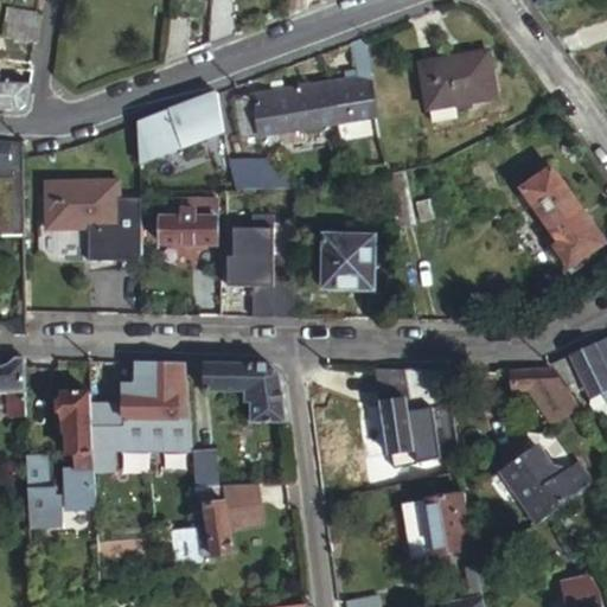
[(206,0),(205,49),(231,39),(227,0),(206,0)]
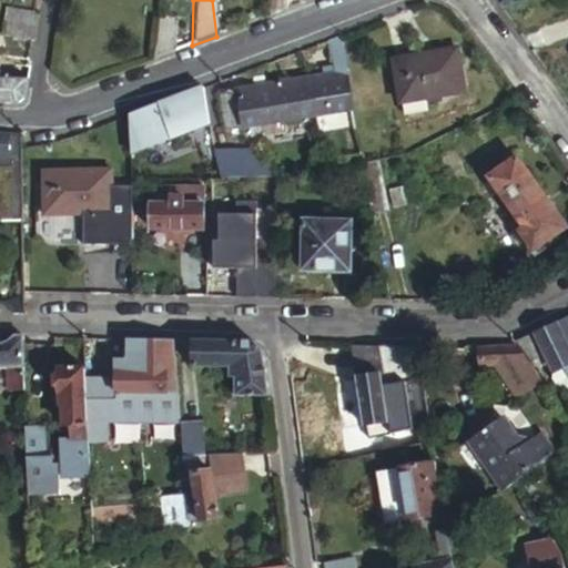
[(264,0),(263,19),(283,11),(283,0),(264,0)]
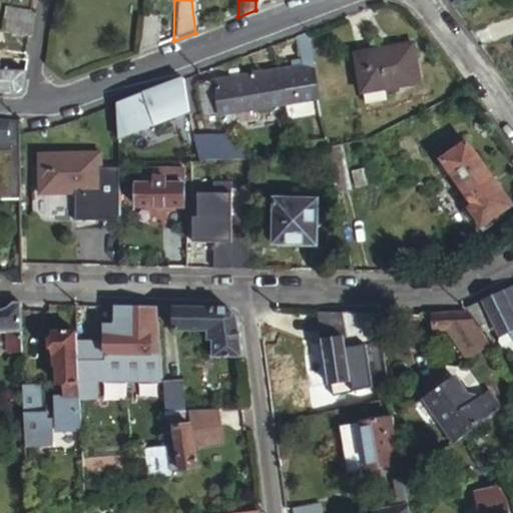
[(0,15),(0,28),(27,34),(31,9),(2,5),(0,15)]
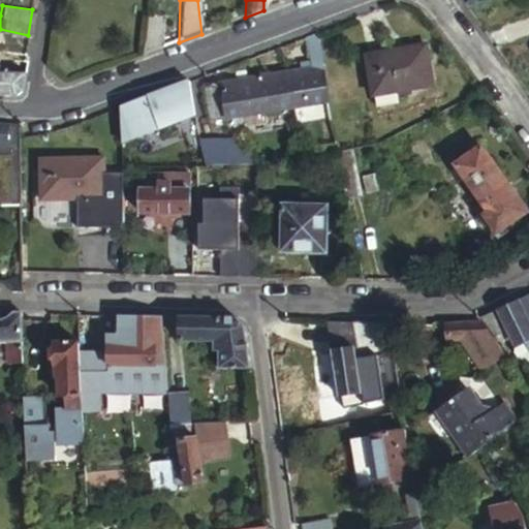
[(145,16),(139,58),(162,50),(163,16),(145,16)]
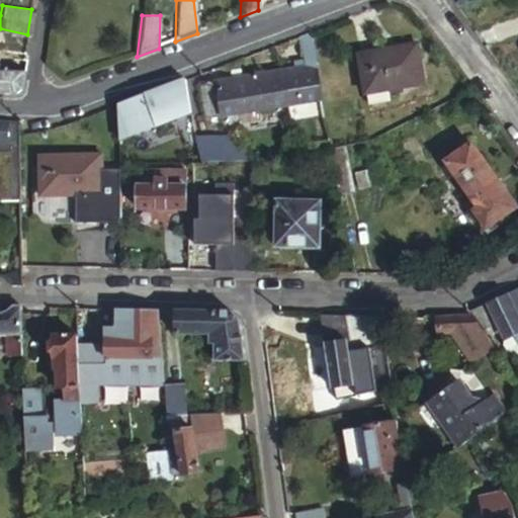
[(311,45),(309,32),(297,36),(299,46),(311,45)]
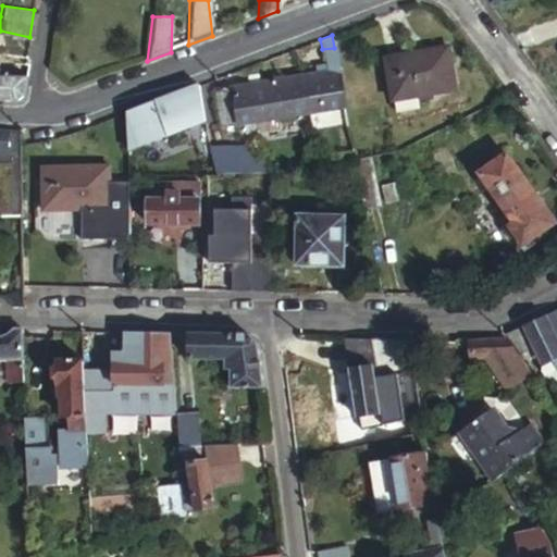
[(337,71),(334,48),(322,49),(325,73),(337,71)]
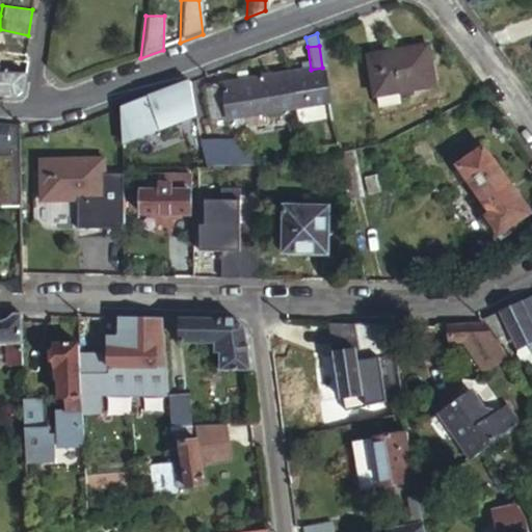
[(368,62),(373,99),(398,96),(433,88),(427,50),(392,55),(392,58),(368,62)]
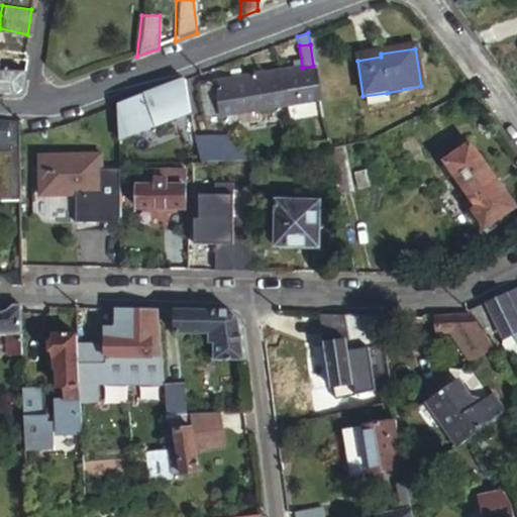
[(263,49),(249,55),(250,60),(265,54),(263,49)]
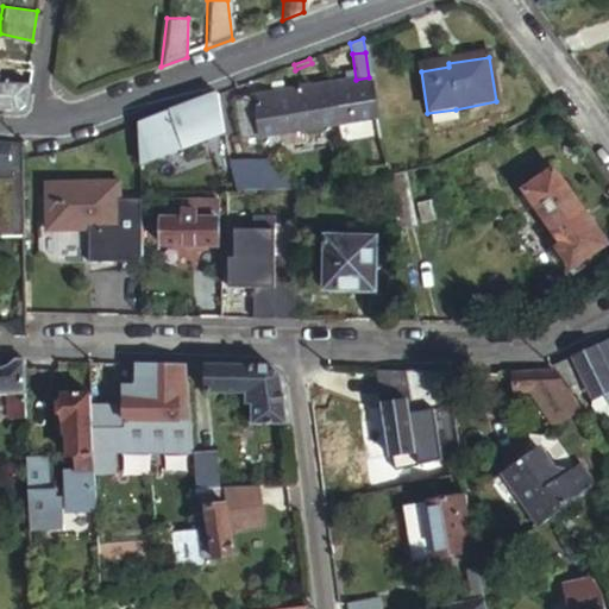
[(376,119),(369,77),(356,80),(331,85),(337,127),(376,119)]
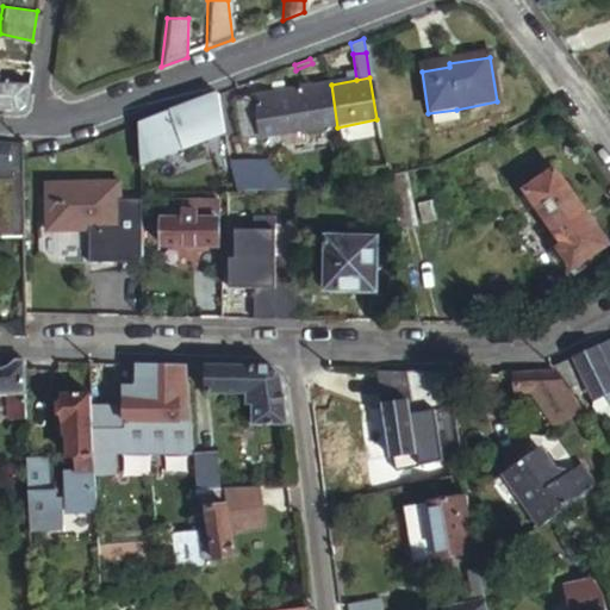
[(0,110),(18,111),(24,82),(0,80),(0,110)]
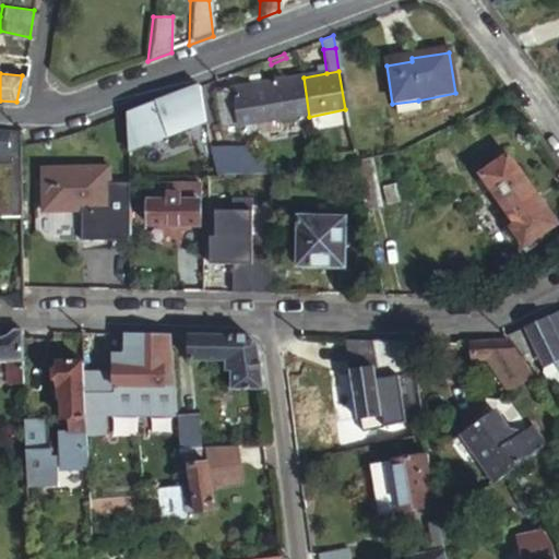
[(309,117),(304,78),(273,83),(259,85),(247,87),(212,94),(218,131),(251,127),(275,123),(309,117)]
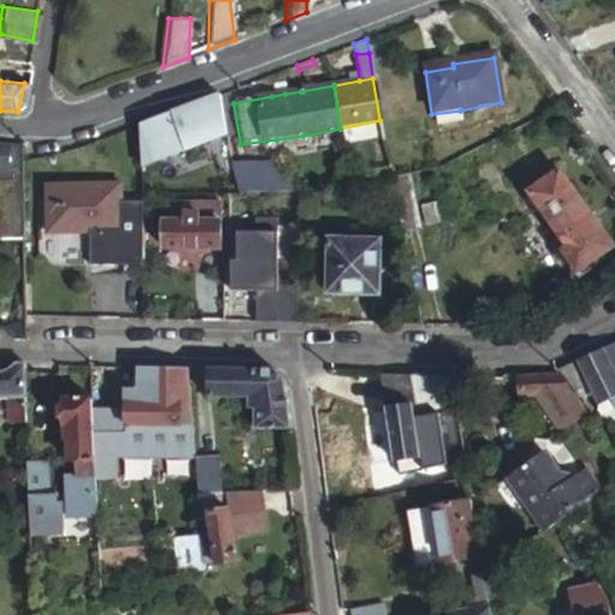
[(285,94),(282,85),(270,88),(272,96),(285,94)]
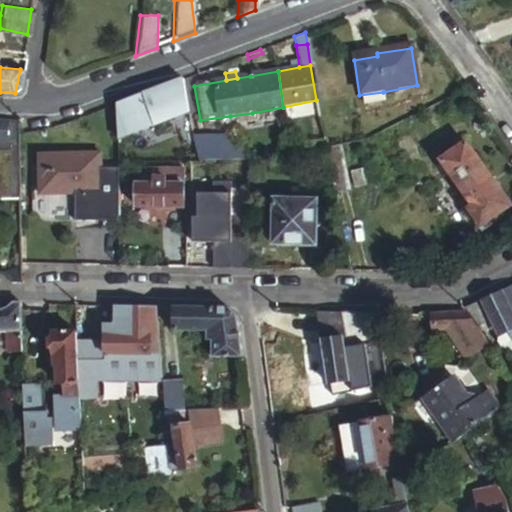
[(185,81),(112,100),(121,136),(194,117),(185,81)]
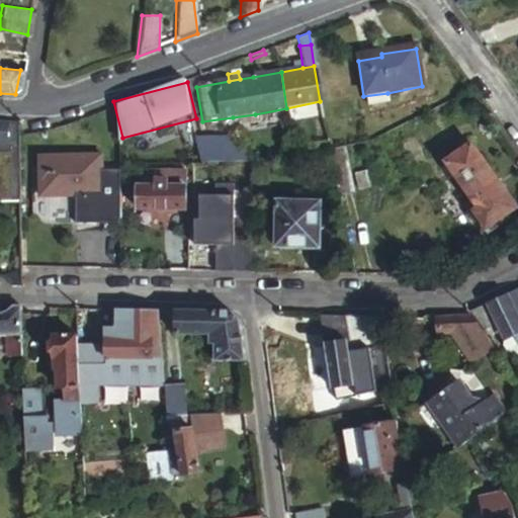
[(387,93),(363,96),(365,106),(390,102),(387,93)]
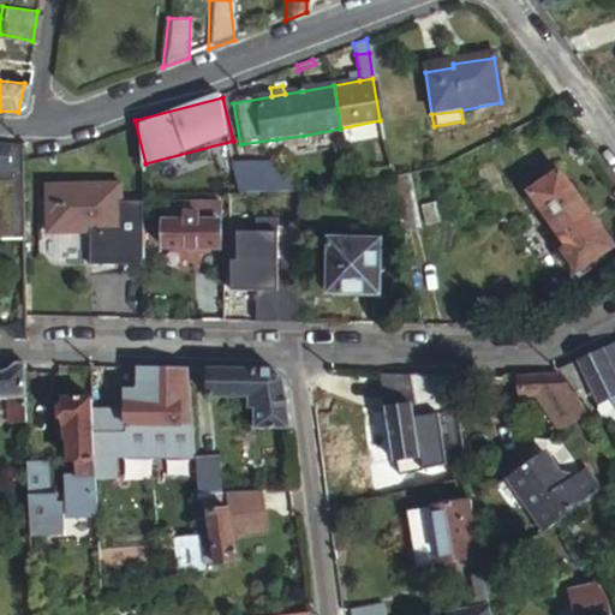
[(305,148),(303,136),(276,139),(279,151),(305,148)]
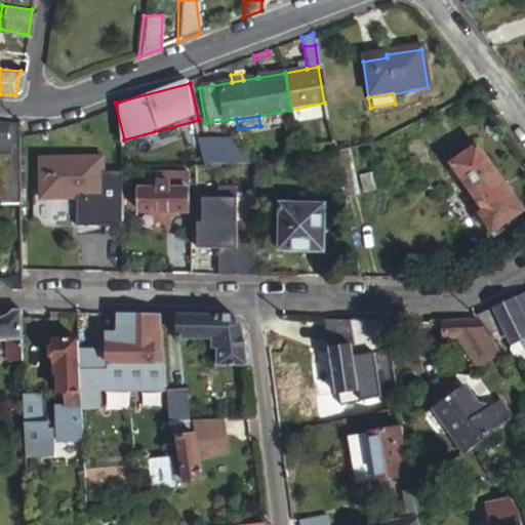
[(3,142),(18,143),(18,132),(18,123),(4,123),(3,142)]
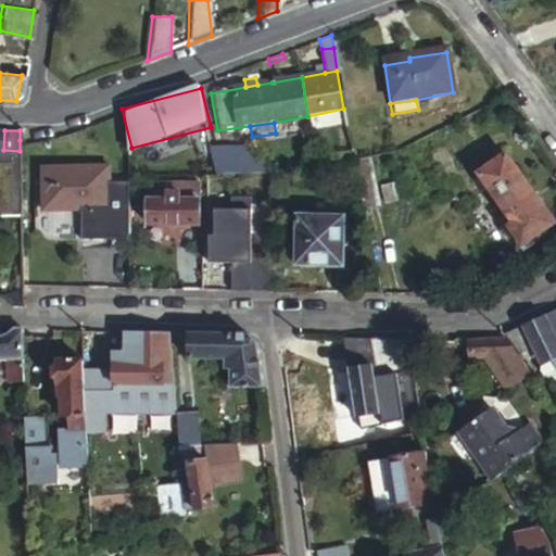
[(207,151),(217,178),(263,178),(262,166),(247,151),(207,151)]
